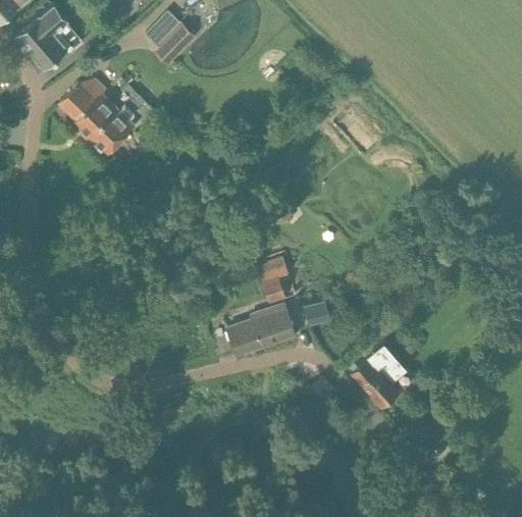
[(0,0),(0,26),(13,14),(29,1),(28,0),(0,0)]
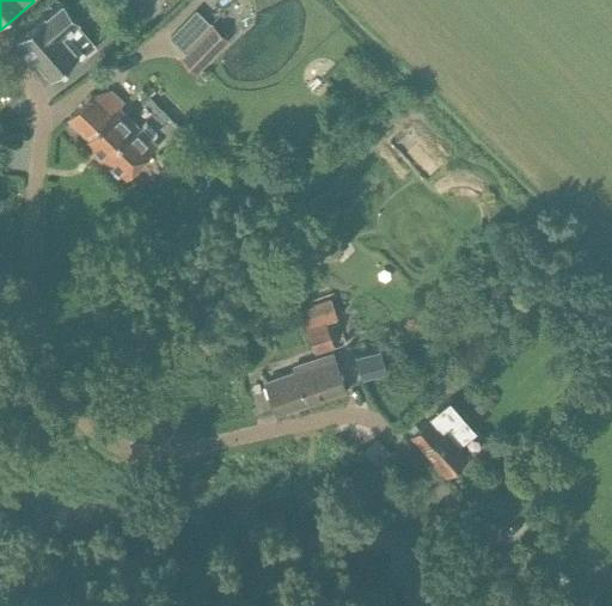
[(16,46),(50,85),(86,53),(72,36),(81,28),(62,6),(46,22),(44,20),(16,46)]
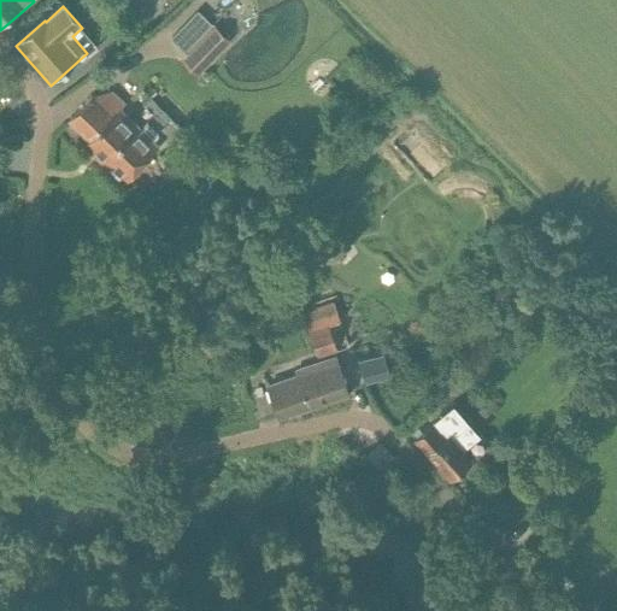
[(197,82),(230,46),(198,15),(170,43),(187,59),(180,66),(197,82)]
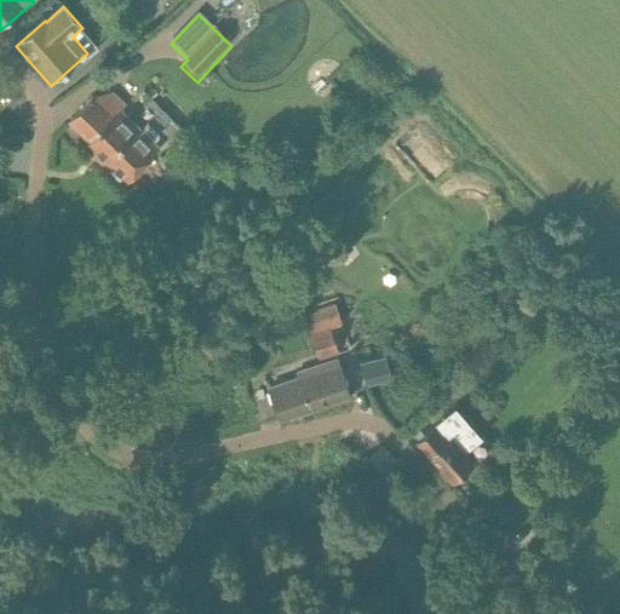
[(70,124),(91,144),(85,150),(124,188),(158,153),(119,115),(124,110),(112,98),(101,110),(92,102),(70,124)]
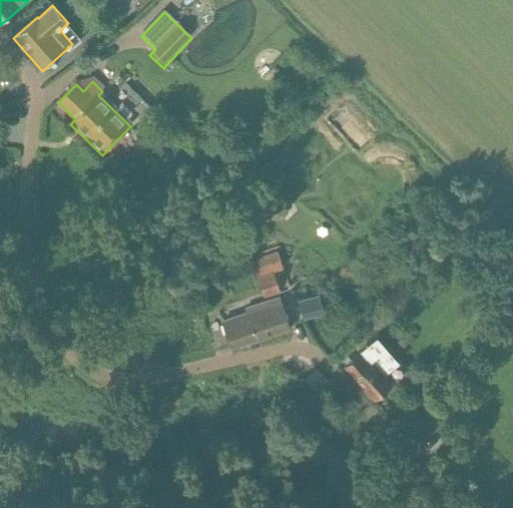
[(278,255),(251,264),(264,301),(290,293),(278,255)]
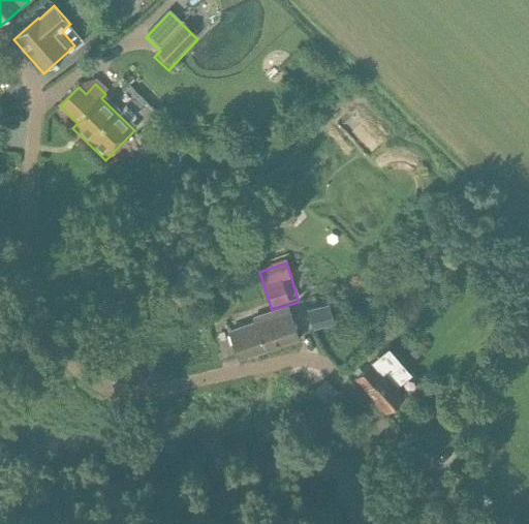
[(473,279),(467,285),(471,289),(477,283),(473,279)]
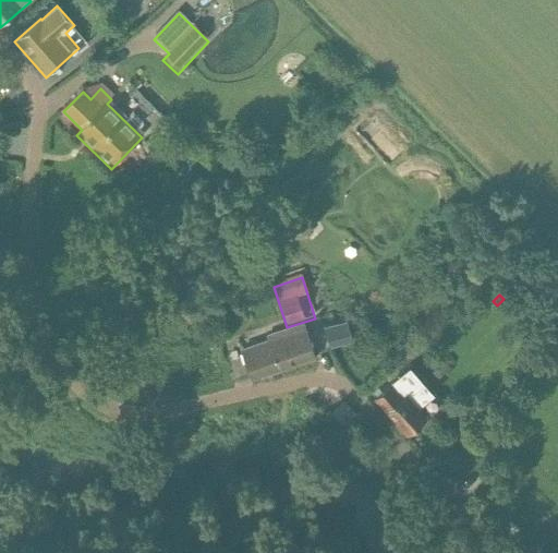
[(338,325),(323,329),(330,351),(342,347),(353,344),(346,322),(338,325)]
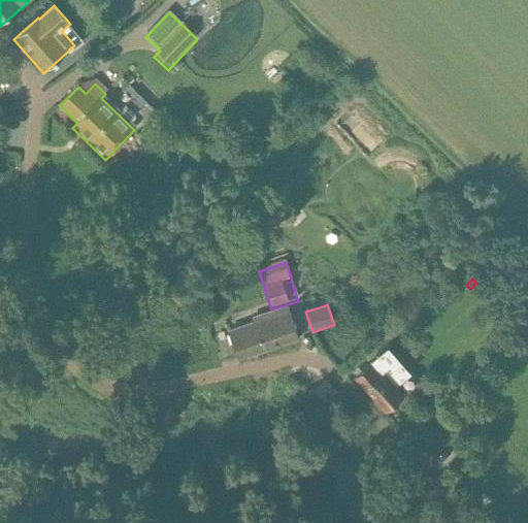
[(230,335),(232,341),(238,361),(297,341),(287,311),(249,323),(251,329),(230,335)]
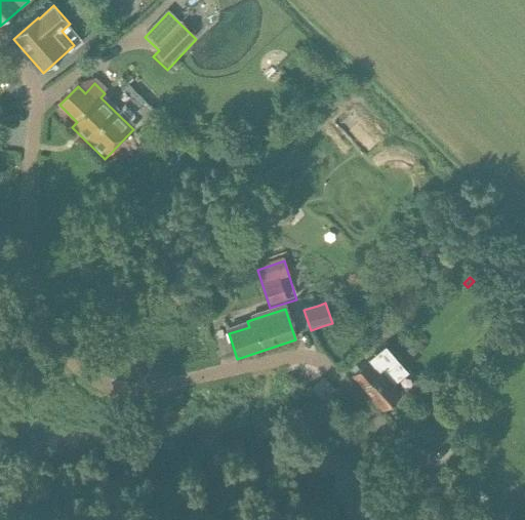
[(382,331),(376,337),(381,344),(389,337),(382,331)]
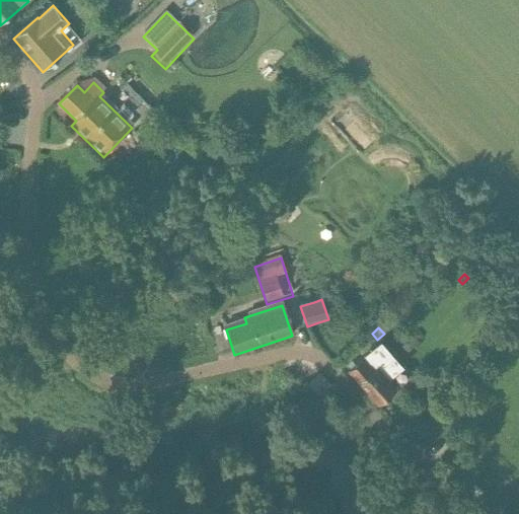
[(418,335),(401,350),(408,356),(423,341),(418,335)]
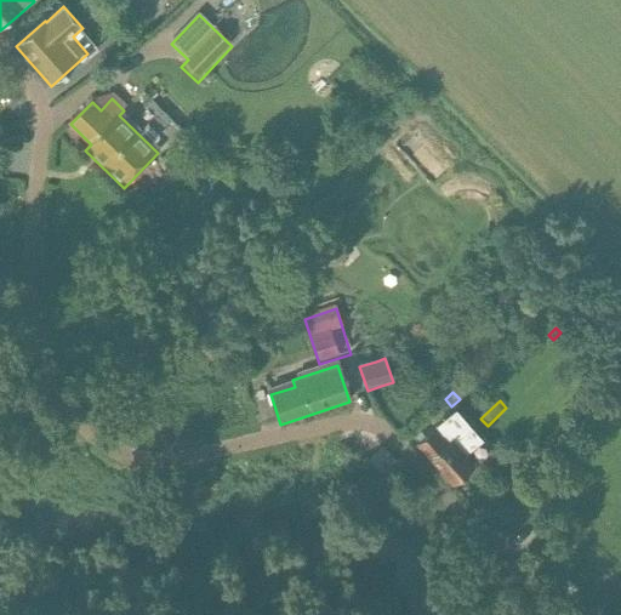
[(416,446),(417,448),(453,487),(473,468),(478,474),(497,457),(456,411),(416,446)]
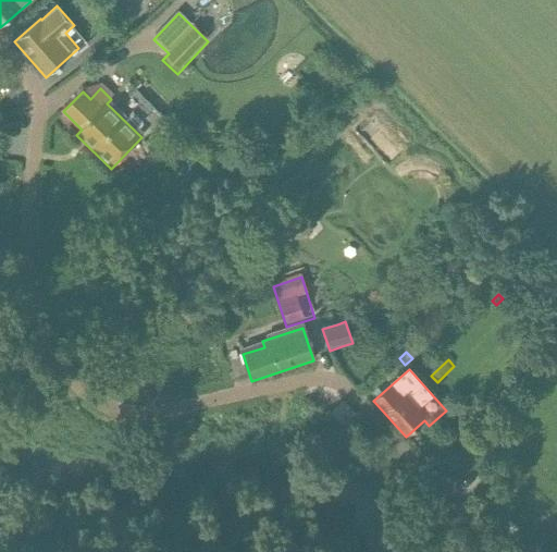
[(480,502),(473,507),(480,514),(486,508),(480,502)]
